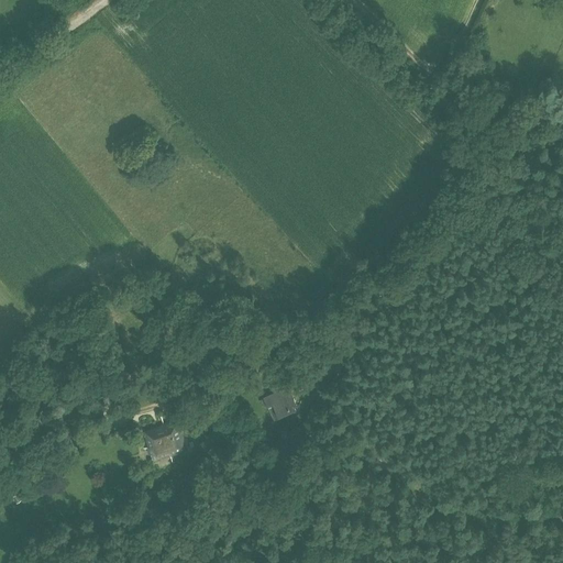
[(316,294),(318,297),(328,289),(324,285),(323,284),(322,285),(313,293),(316,294)]
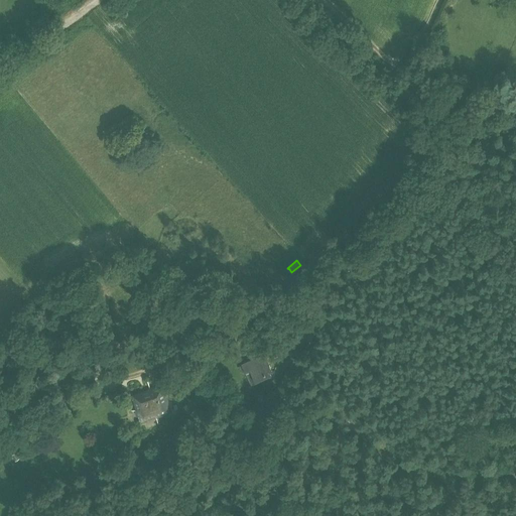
[(191,306),(203,306),(203,299),(191,298),(191,306)]
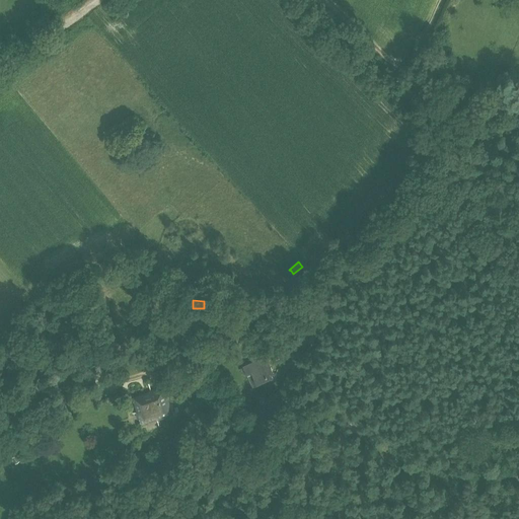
[(163,322),(167,329),(170,327),(180,321),(175,314),(163,322)]
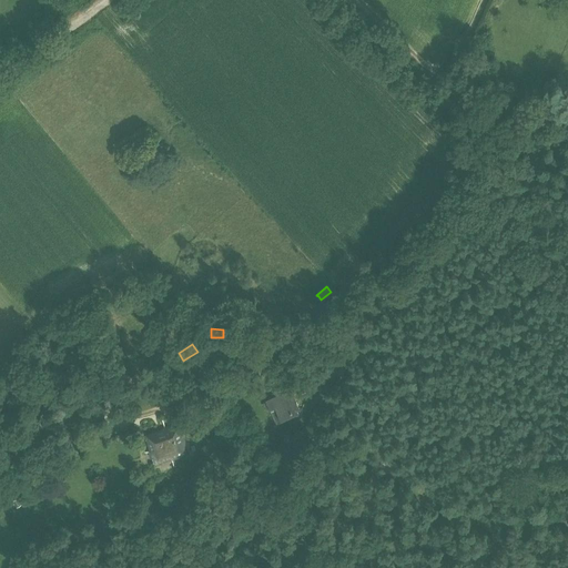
[(181,364),(190,379),(199,374),(190,358),(181,364)]
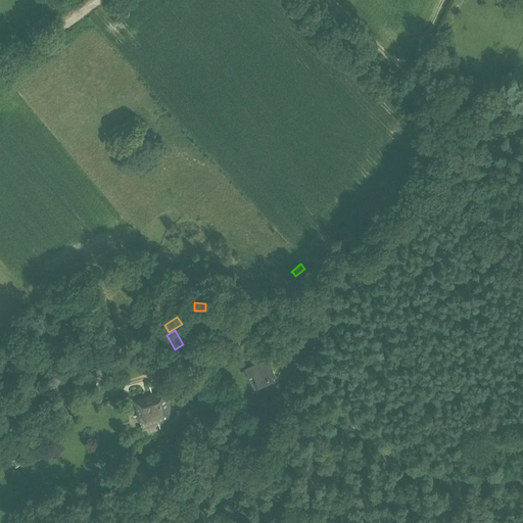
[(167,361),(171,366),(178,361),(188,353),(184,347),(167,361)]
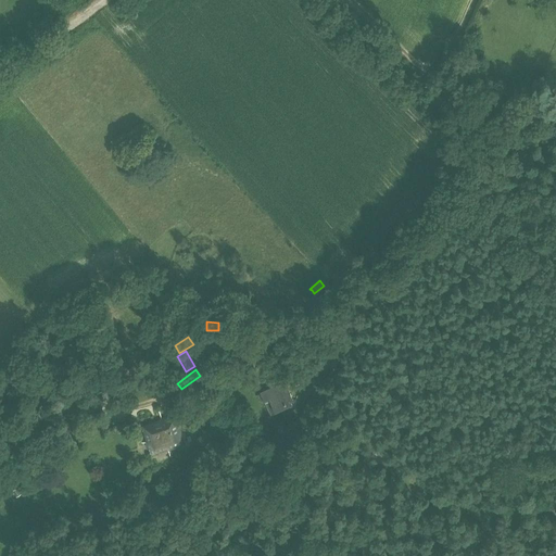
[(270,400),(276,413),(292,405),(291,402),(294,401),(286,383),(280,386),(279,384),(261,392),(265,402),(270,400)]
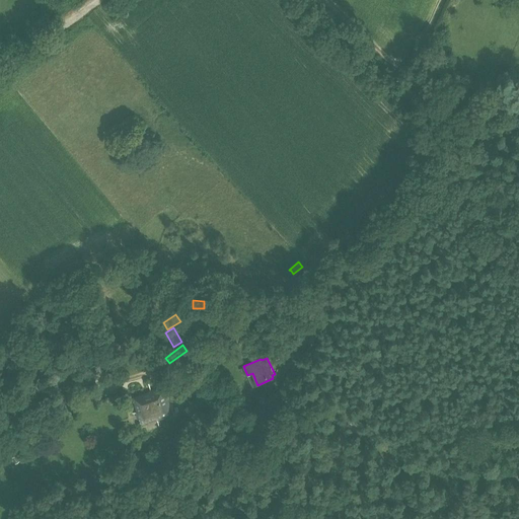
[(137,412),(142,426),(173,415),(173,413),(170,404),(168,405),(162,388),(152,392),(152,396),(144,399),(142,395),(135,397),(136,401),(139,411),(137,412)]
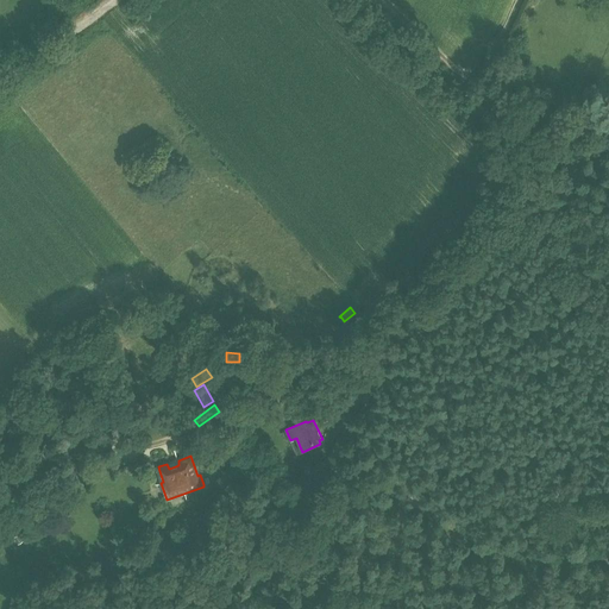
[(13,537),(18,544),(24,540),(19,533),(13,537)]
